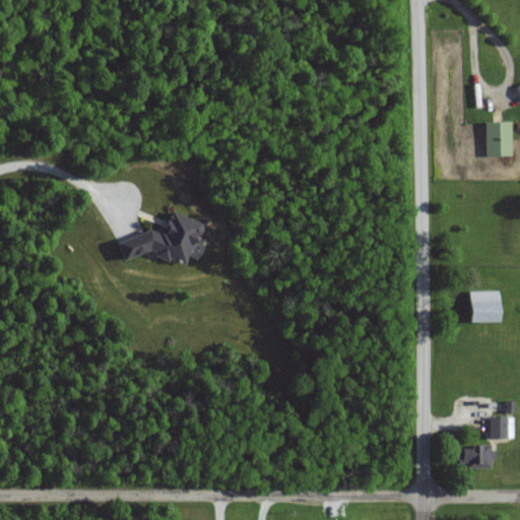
[(511,155),(511,120),(484,120),(484,155),(511,155)]
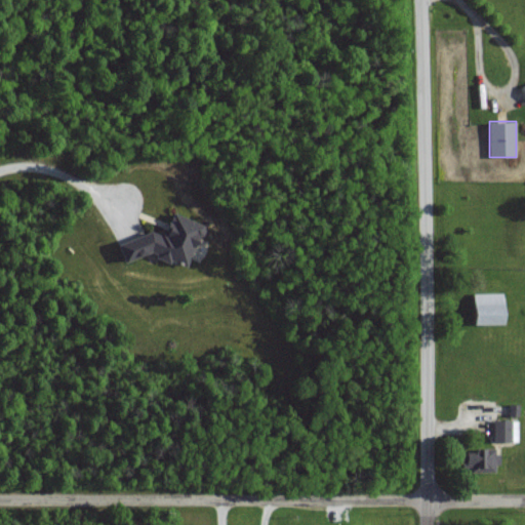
[(118,243),(124,261),(150,252),(157,252),(160,261),(184,261),(198,256),(197,252),(197,232),(192,215),(174,214),(170,216),(170,225),(118,243)]
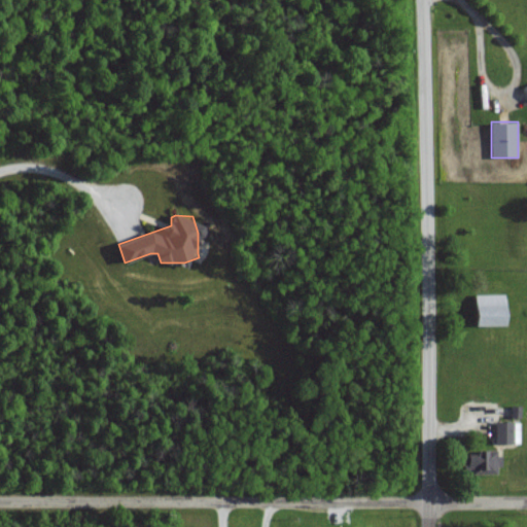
[(504,293),(475,293),(475,325),(504,325),(504,293)]
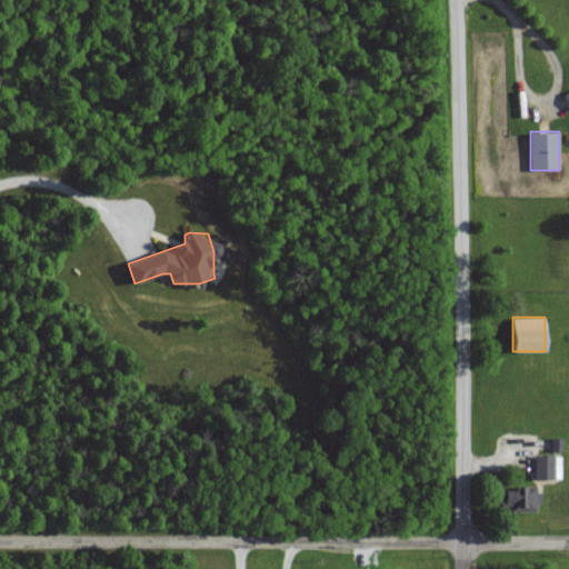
[(535,479),(561,479),(561,455),(535,455),(535,479)]
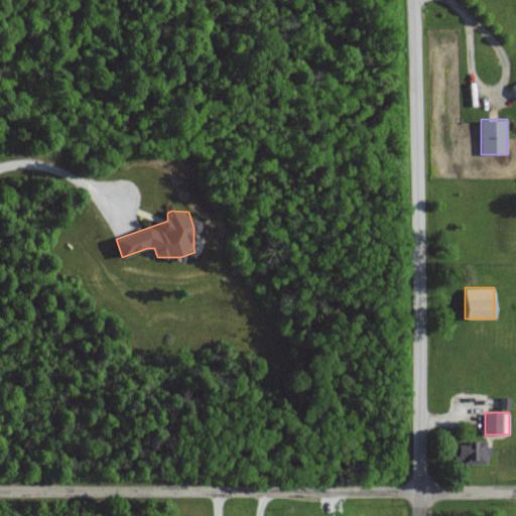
[(480,441),(453,441),(453,462),(480,462),(480,441)]
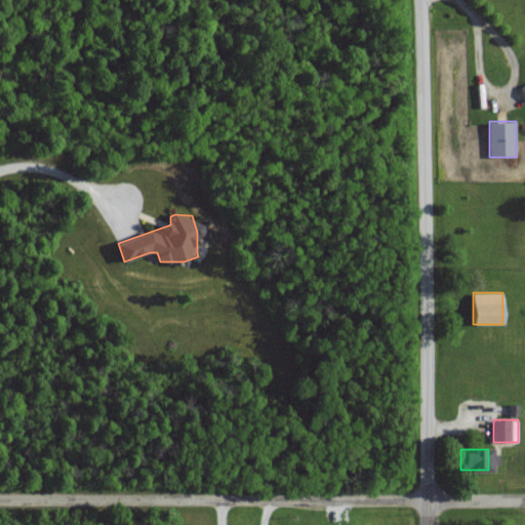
All buildings are outlined.
